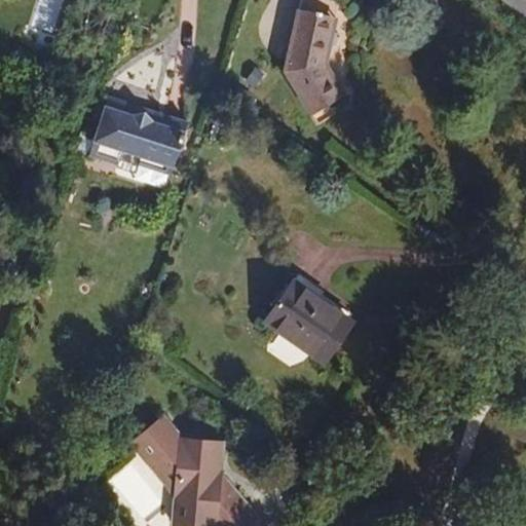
[(306,0),(304,10),(299,8),(285,72),(312,117),(346,95),(328,64),(331,51),(321,48),(329,16),(334,17),(338,0),(337,0),(306,0)]
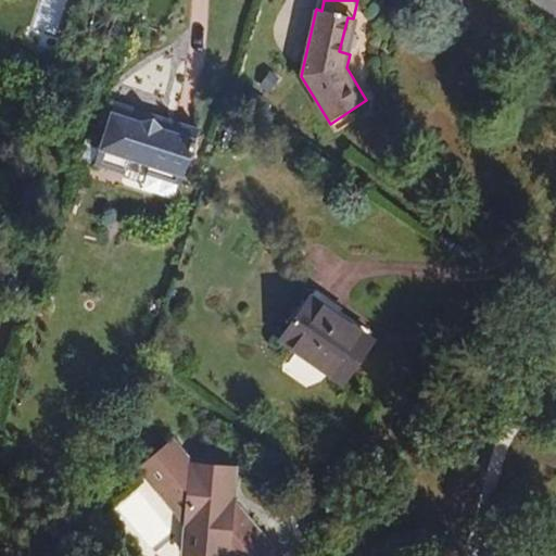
[(279,78),(269,71),(258,85),(268,92),(279,78)]
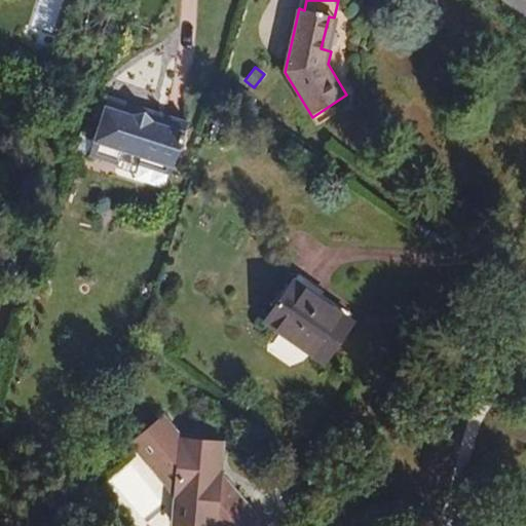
[(255,98),(237,87),(234,92),(252,104),(255,98)]
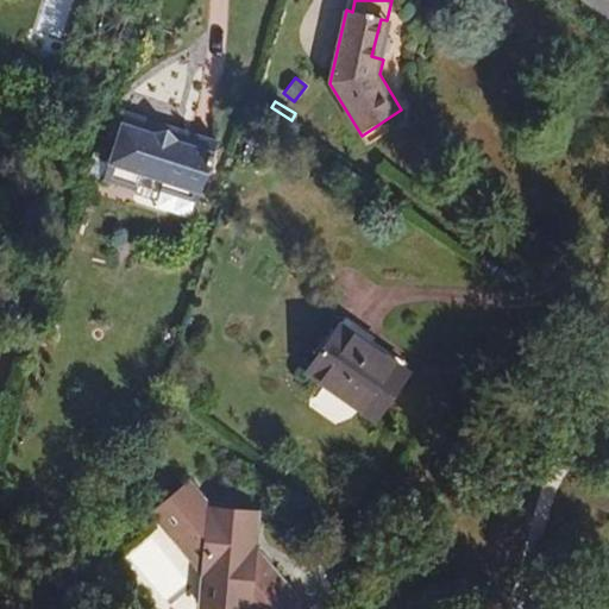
[(154,133),(157,124),(125,114),(106,179),(137,188),(142,173),(164,180),(163,187),(200,199),(218,142),(180,130),(176,140),(167,130),(154,133)]
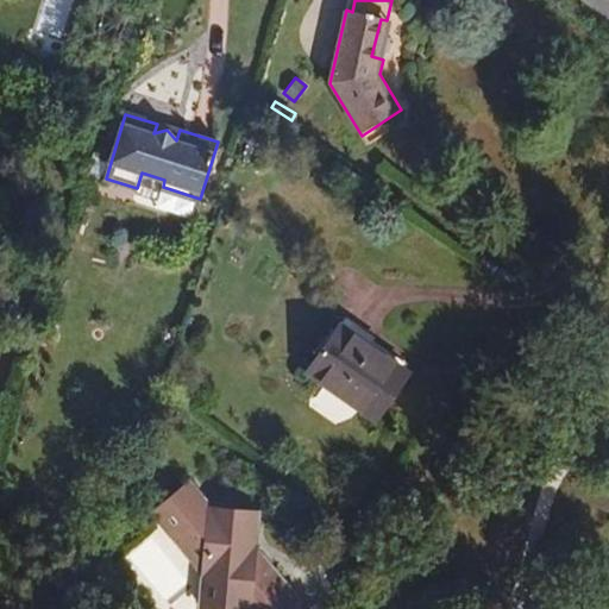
[(180,130),(157,124),(154,133),(167,130),(176,140),(180,130)]
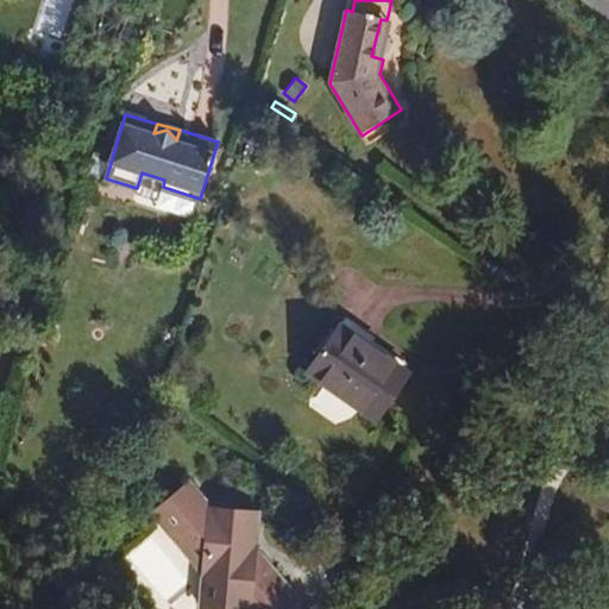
[(408,374),(339,325),(306,372),(375,420),(408,374)]
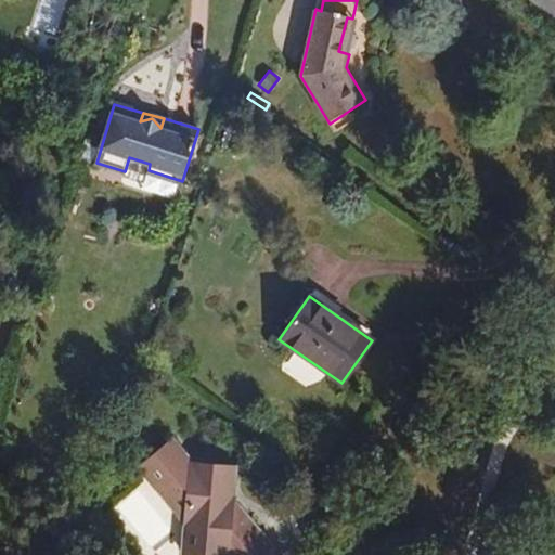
[(231,505),(232,499),(235,468),(193,465),(172,440),(140,467),(186,525),(183,554),(193,554),(279,554),(258,530),(255,533),(231,505)]
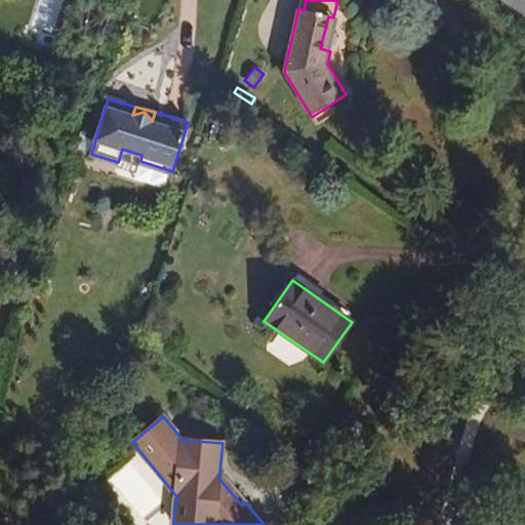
[(244,501),(219,472),(218,478),(241,505),(244,501)]
